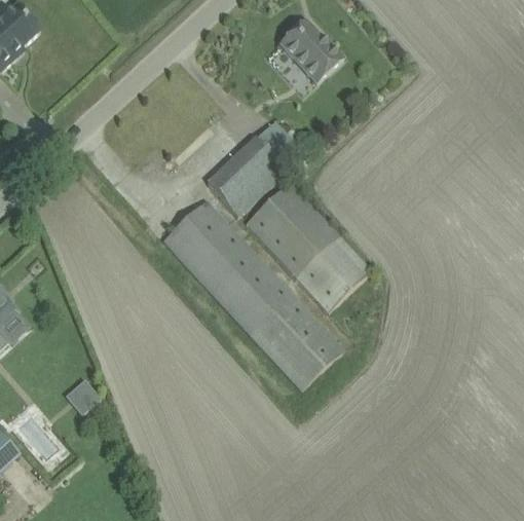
[(16,5),(0,20),(0,71),(15,57),(13,54),(39,31),(16,5)]
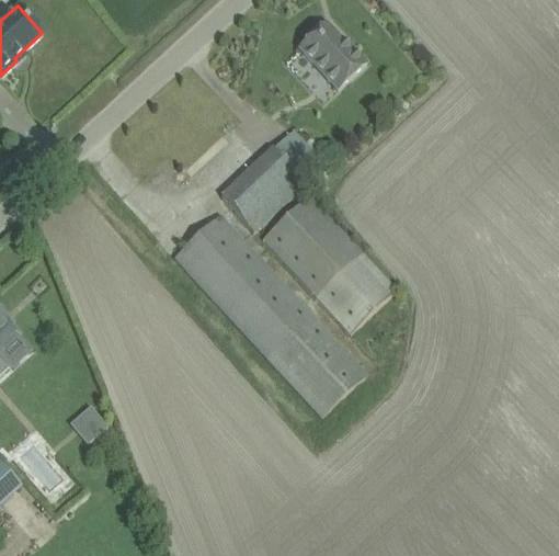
[(299,48),(317,67),(337,88),(363,64),(326,23),(299,48)]
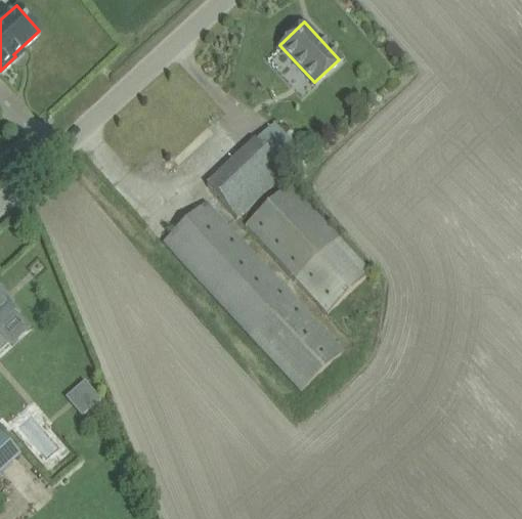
[(302,153),(285,134),(291,128),(276,113),(270,119),(272,121),(254,138),(253,137),(205,182),(236,215),(272,180),(302,153)]
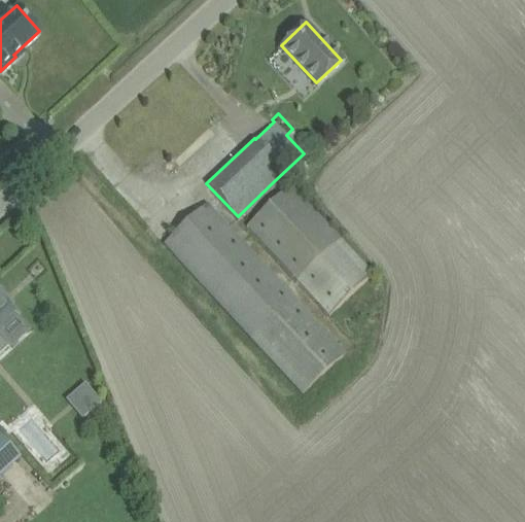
[(285,181),(246,218),(242,221),(326,310),(369,270),(285,181)]
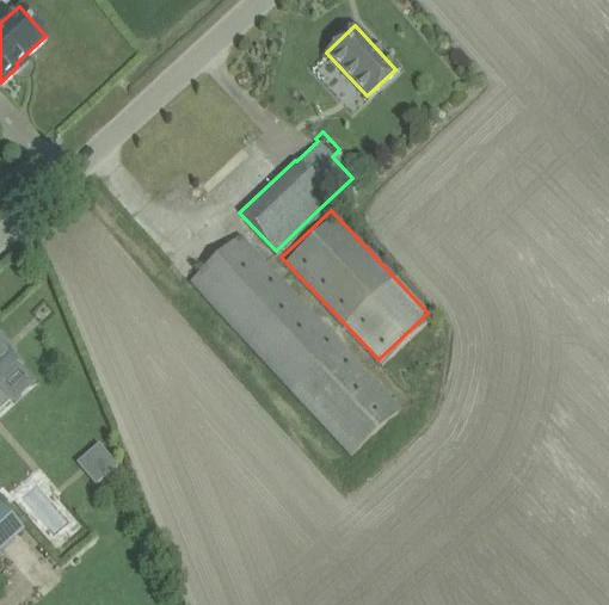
[(239,233),(189,279),(350,454),(400,407),(239,233)]
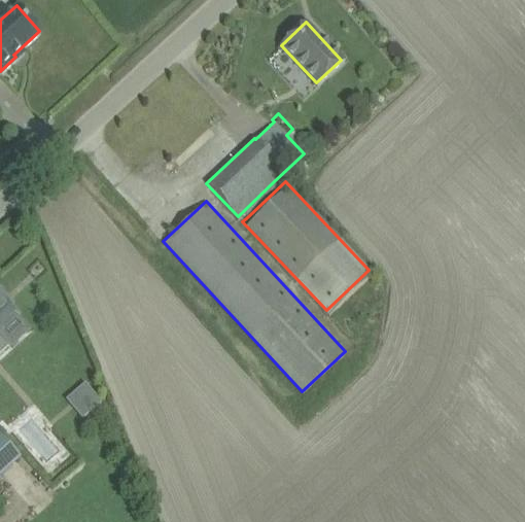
[(0,325),(16,311),(0,292),(0,325)]
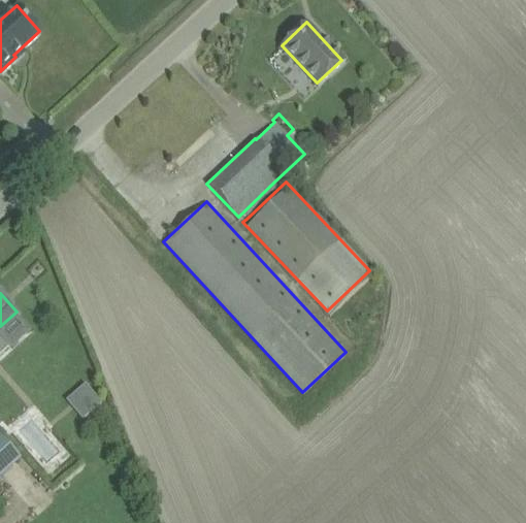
[(65,396),(81,417),(102,400),(86,380),(65,396)]
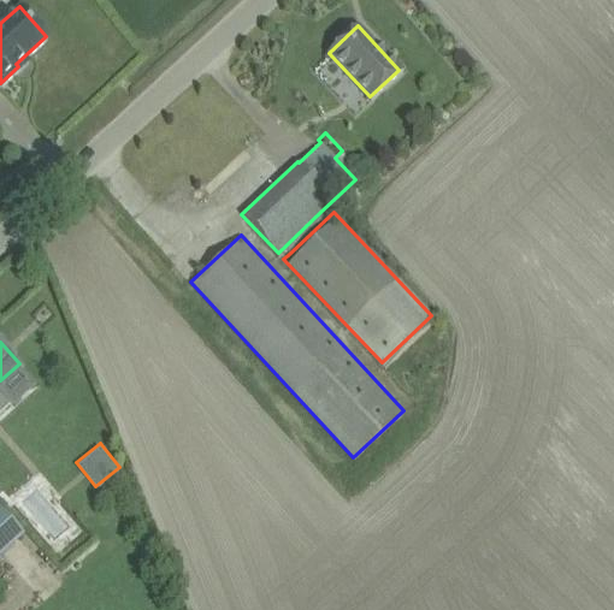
[(0,556),(23,536),(0,510),(0,556)]
